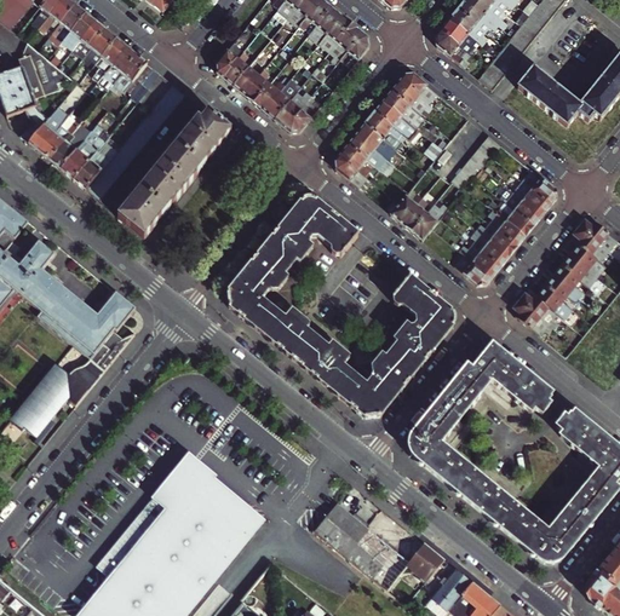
[(0,0),(0,16),(13,27),(30,5),(23,0),(0,0)]
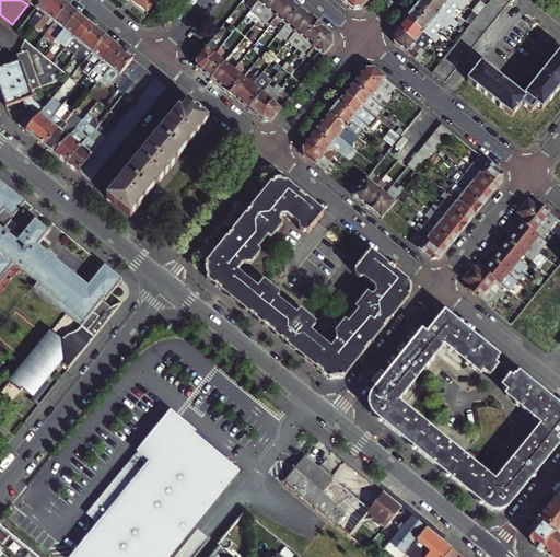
[(39,0),(36,4),(41,8),(34,18),(38,21),(55,0),(39,0)]
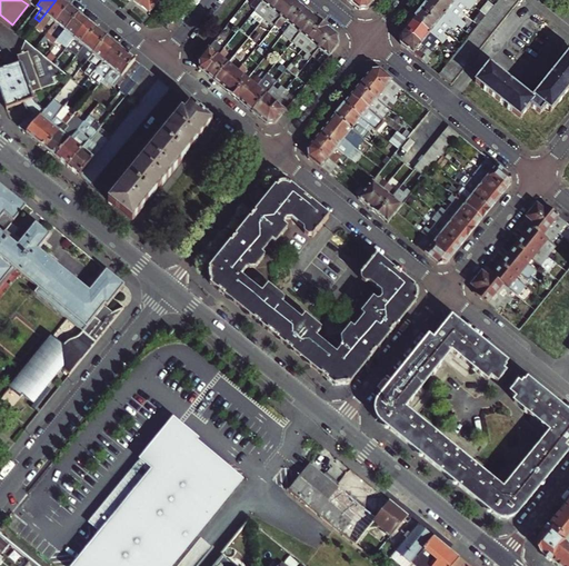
[(56,20),(69,2),(66,0),(56,0),(39,21),(43,25),(50,16),(56,20)]
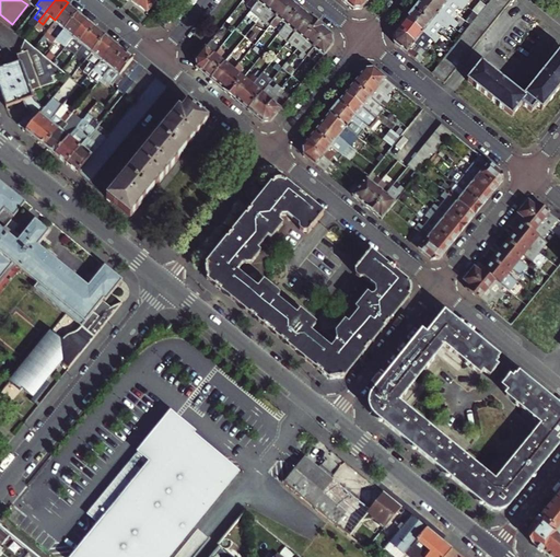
[(137,0),(147,9),(153,0),(137,0)]
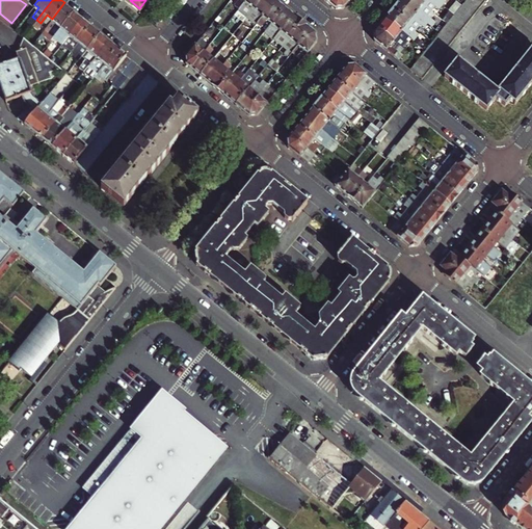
[(248,12),(259,0),(244,0),(240,5),(248,12)]
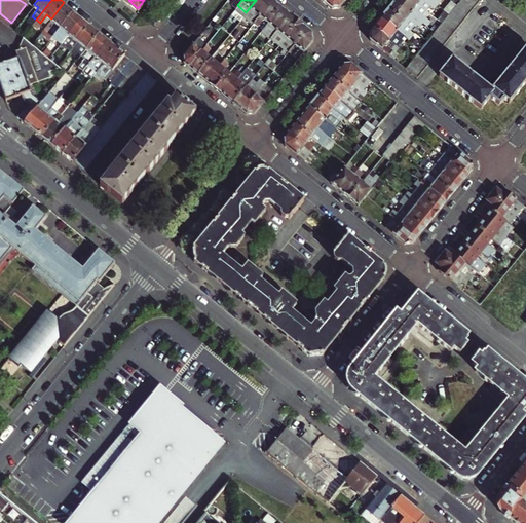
[(256,0),(246,12),(245,13),(254,21),(256,19),(270,0),(256,0)]
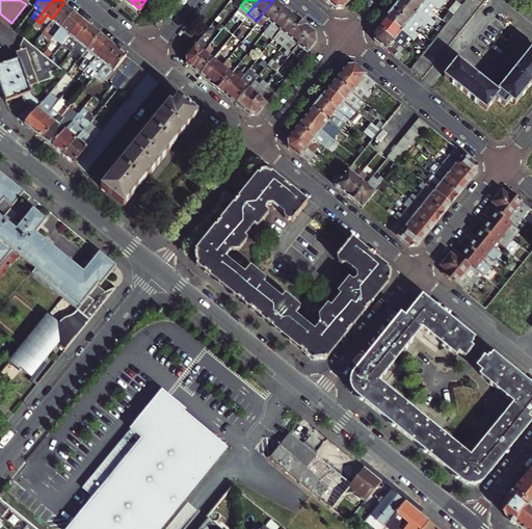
[(284,4),(278,0),(273,0),(259,19),(263,22),(267,17),(271,20),(284,4)]
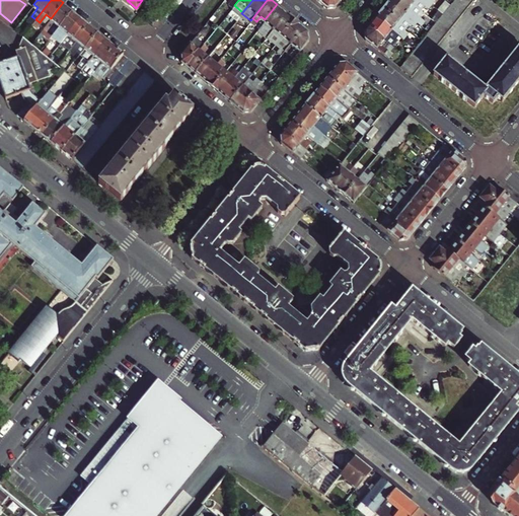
[(397,4),(392,0),(387,0),(383,6),(398,19),(402,14),(406,18),(409,16),(411,18),(413,16),(405,10),(406,9),(398,3),(397,4)]
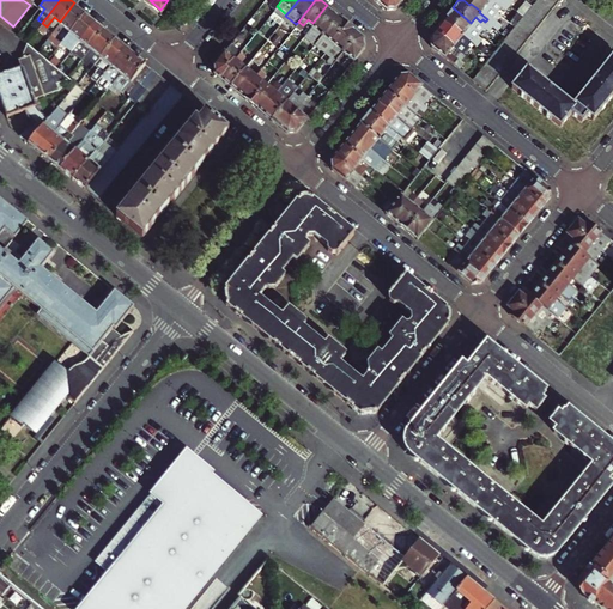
[(463,0),(469,5),(471,4),(480,11),(479,12),(487,19),(490,16),(487,13),(489,12),(484,7),(487,1),(486,0),(463,0)]
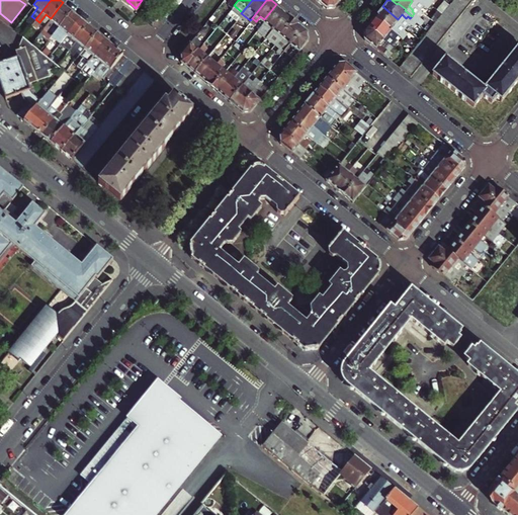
[(411,74),(470,0),(451,0),(400,64),(411,74)]
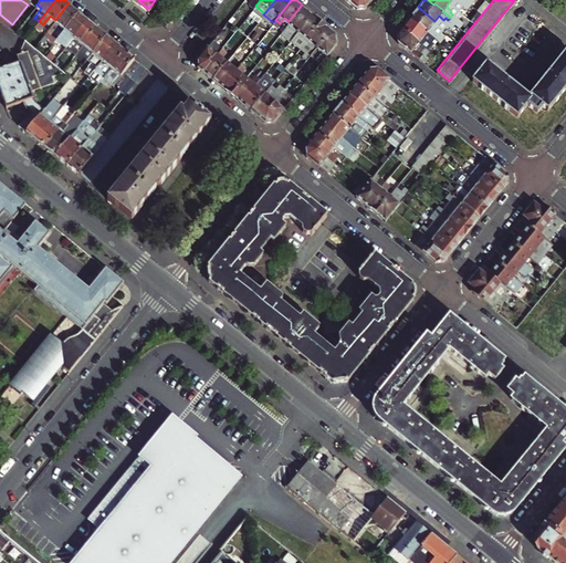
[(452,14),(458,8),(450,1),(447,7),(451,11),(450,12),(452,14)]
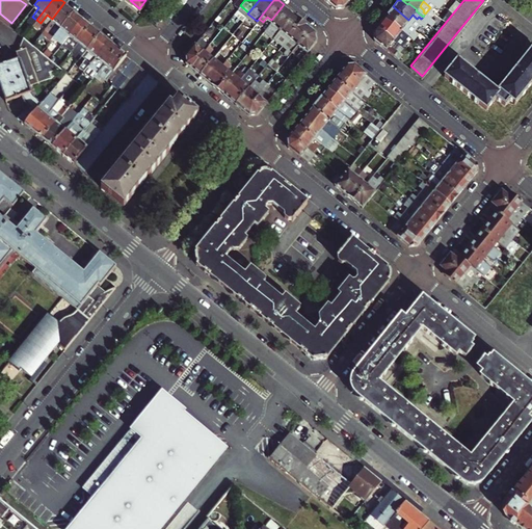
[(54,34),(74,10),(64,2),(52,19),(42,31),(50,38),(54,34)]
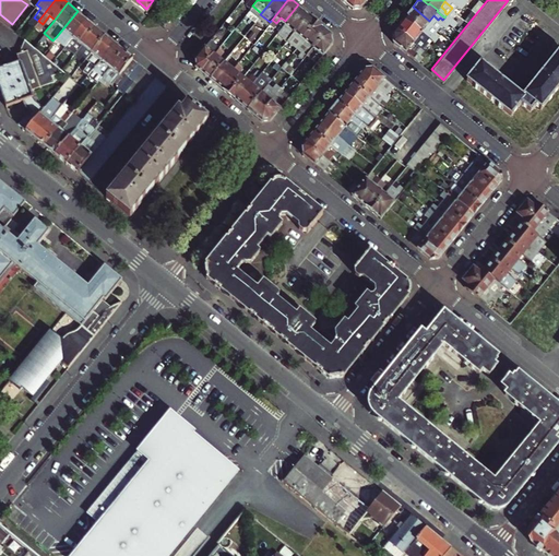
[(40,8),(36,4),(28,13),(34,18),(40,8)]
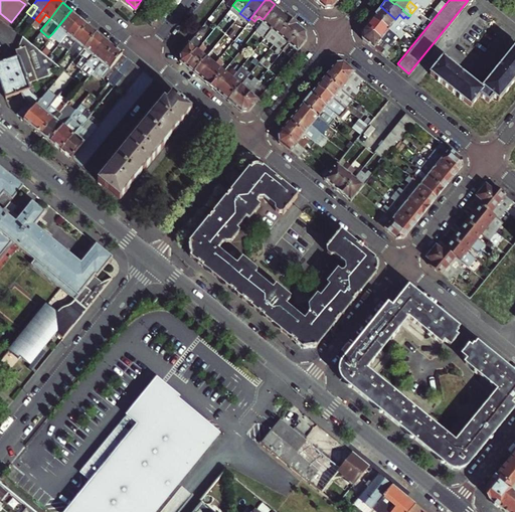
[(275,4),(263,19),(255,28),(265,35),(265,34),(284,11),(275,4)]
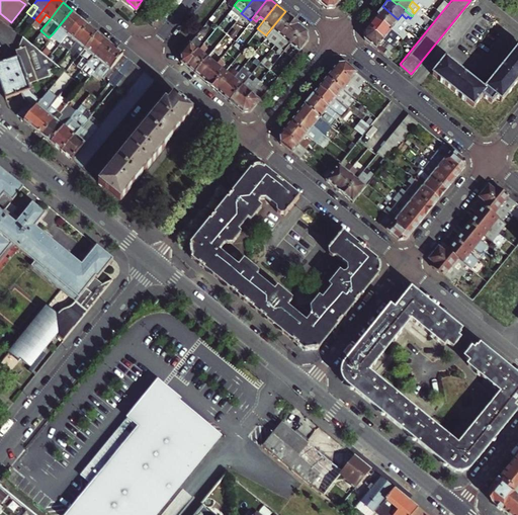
[(382,6),(374,15),(382,22),(383,20),(392,26),(391,27),(398,33),(400,30),(398,28),(399,27),(395,23),(398,19),(382,6)]
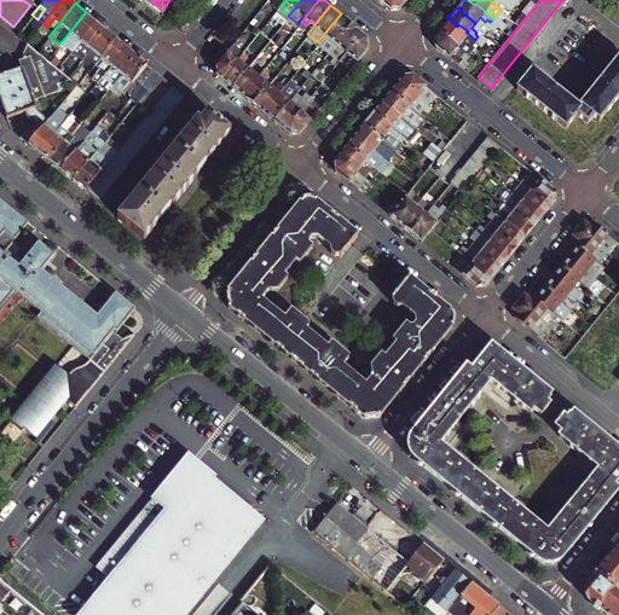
[(96,19),(86,12),(63,40),(73,48),(96,19)]
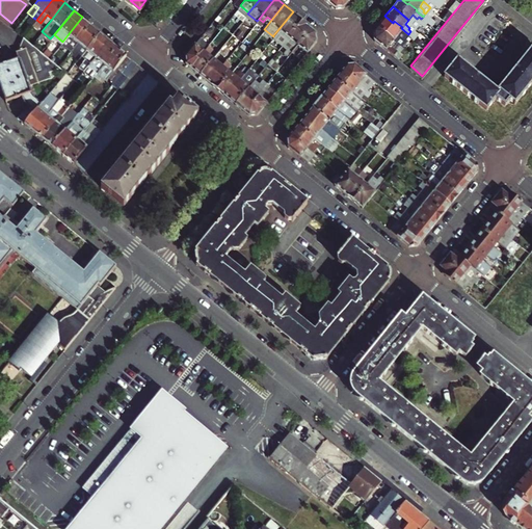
[(302,19),(293,11),(273,35),(283,44),(283,43),(302,19)]
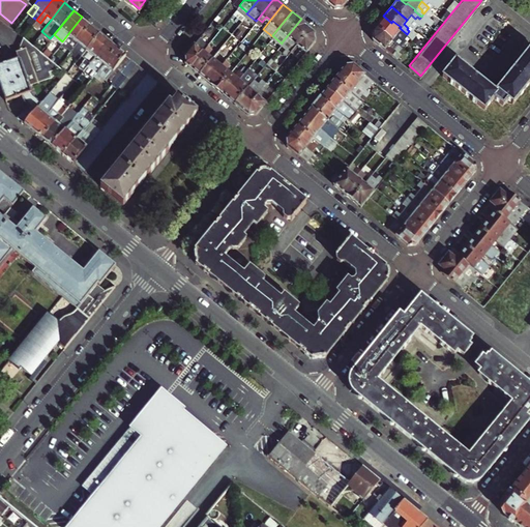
[(414,25),(419,19),(417,17),(415,19),(411,15),(407,20),(414,25)]
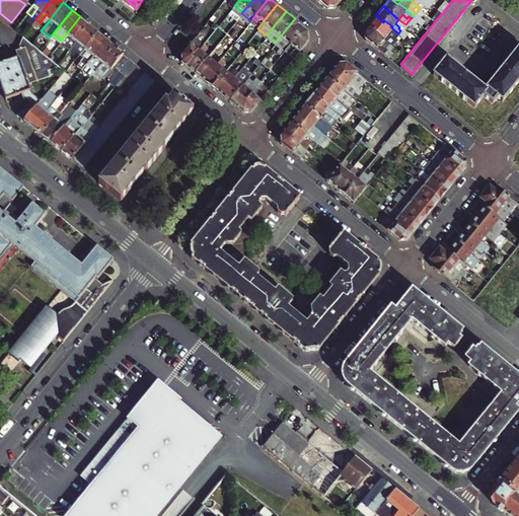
[(383,22),(375,15),(369,23),(385,35),(392,42),(398,33),(391,27),(392,26),(384,20),(383,22)]
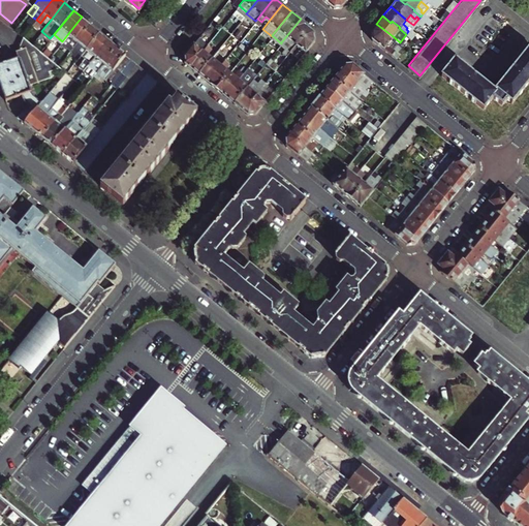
[(71,48),(91,24),(82,17),(62,41),(71,48)]
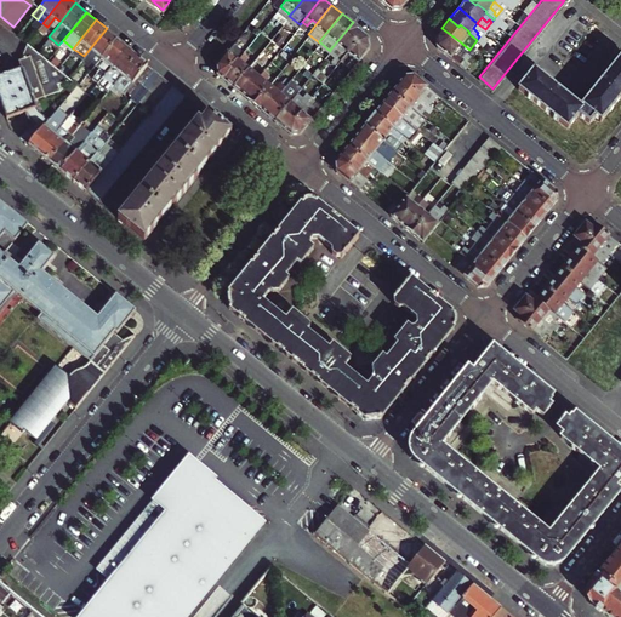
[(341,57),(363,30),(353,22),(330,50),(335,55),(331,58),(337,63),(341,57)]
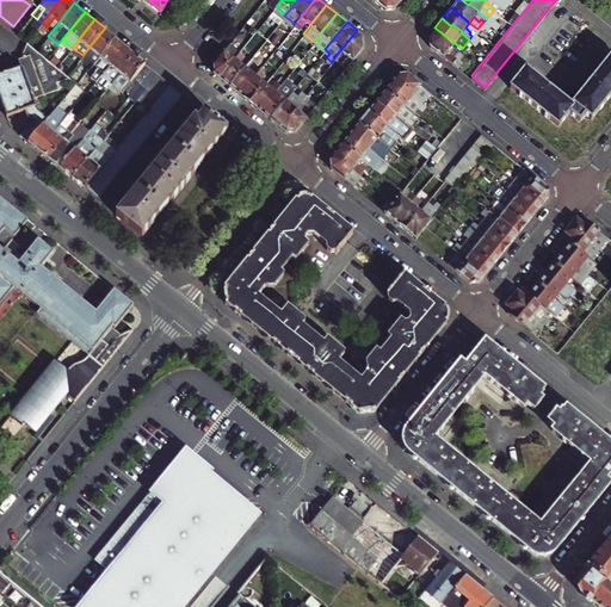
[(477,29),(469,23),(466,28),(470,32),(469,33),(471,36),(477,29)]
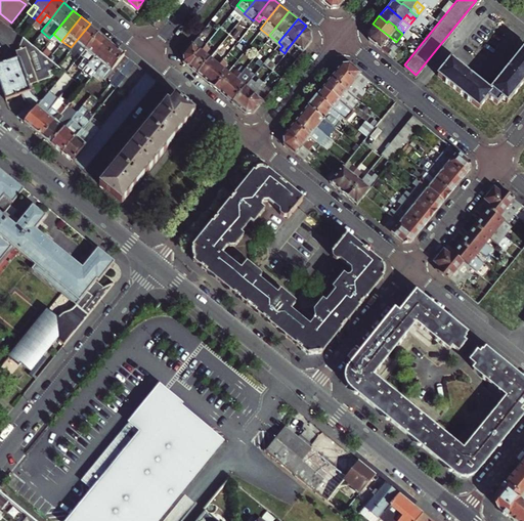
[(98,31),(90,24),(71,47),(79,54),(98,31)]
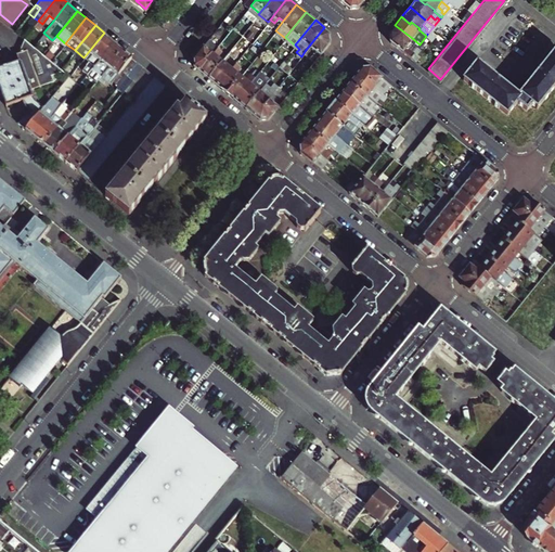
[(391,39),(411,55),(414,51),(407,45),(412,38),(395,25),(389,30),(391,39)]
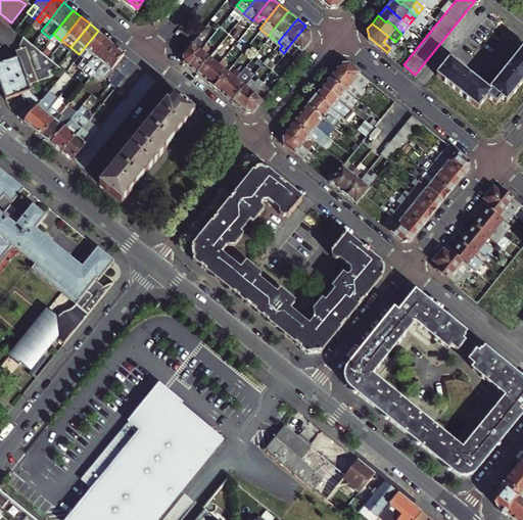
[(311,30),(305,26),(287,48),(292,52),(298,45),(302,49),(312,37),(311,30)]
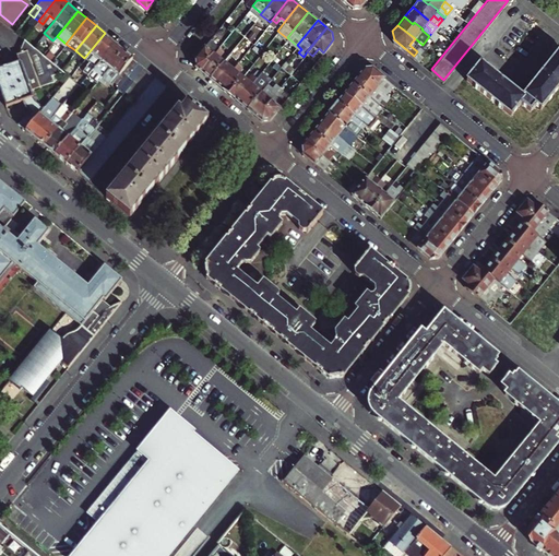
[(94,66),(115,40),(105,33),(84,58),(94,66)]
